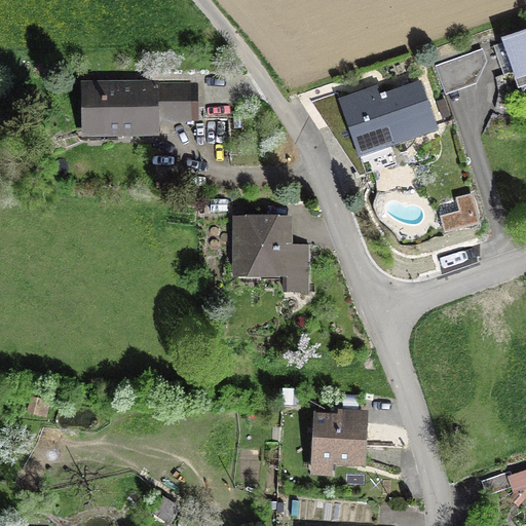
[(525,32),(500,41),(518,90),(525,87),(525,32)]
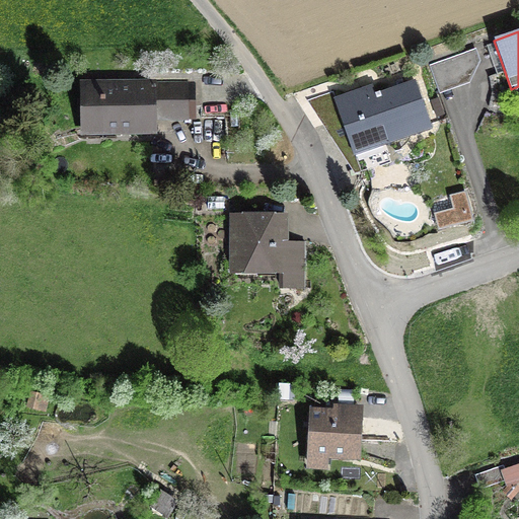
[(429,65),(440,94),(470,84),(482,61),(476,49),(429,65)]
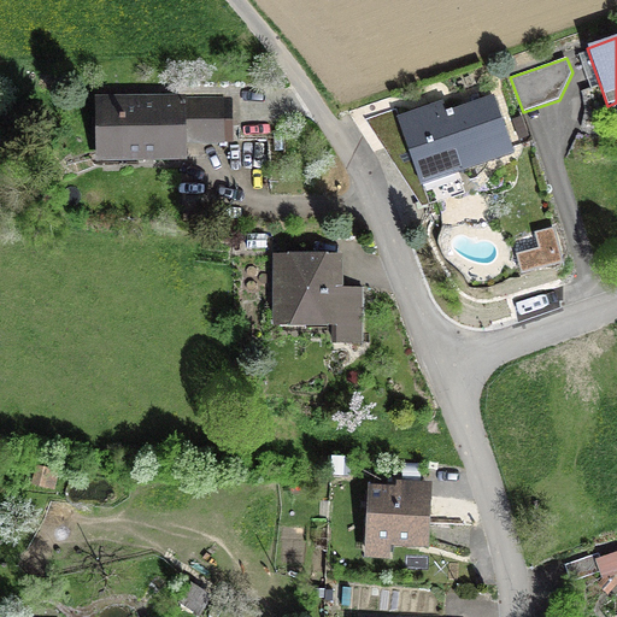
[(444,100),(397,117),(428,206),(469,192),(462,171),(515,153),(493,94),(447,111),(444,100)]
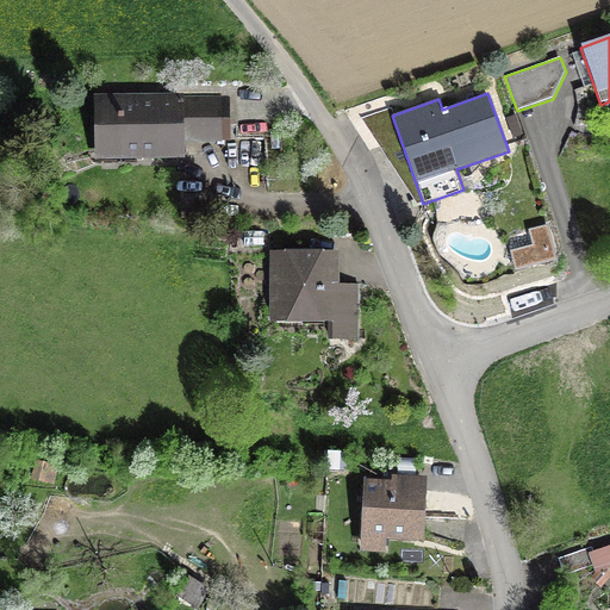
[(185,161),(185,142),(230,141),(230,95),(94,97),(94,162),(101,162),(101,168),(136,168),(136,161),(185,161)]
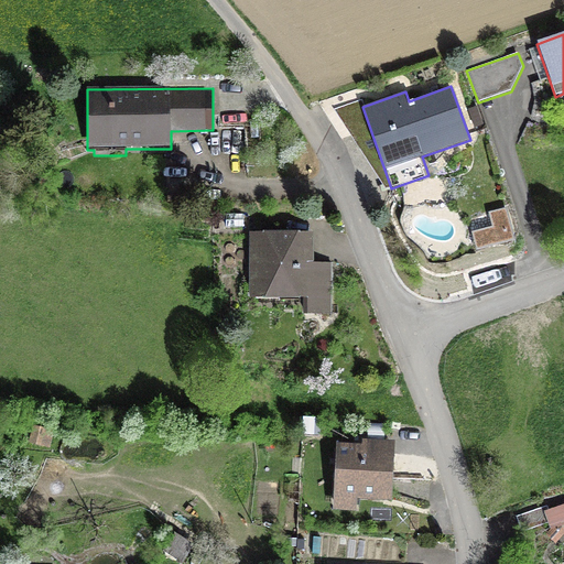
[(492,227),(472,232),(476,251),(516,241),(507,208),(488,214),(492,227)]
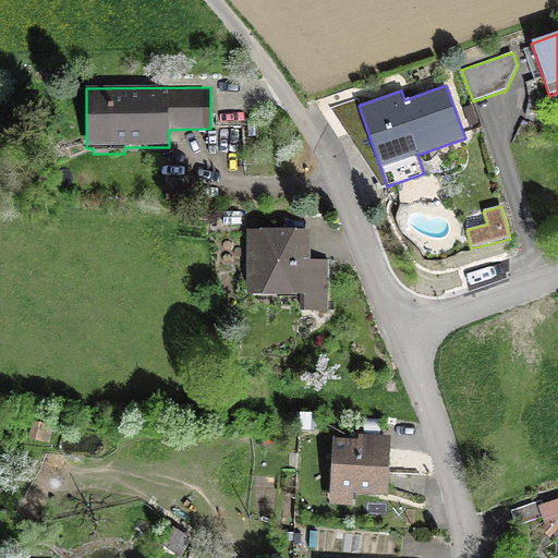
[(242,225),(242,211),(223,211),(223,226),(242,225)]
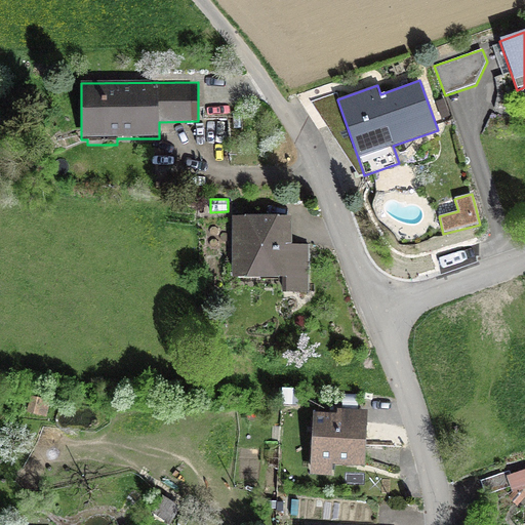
[(292,245),(292,216),(231,216),(232,279),(286,279),(286,293),(309,293),(309,245),(292,245)]
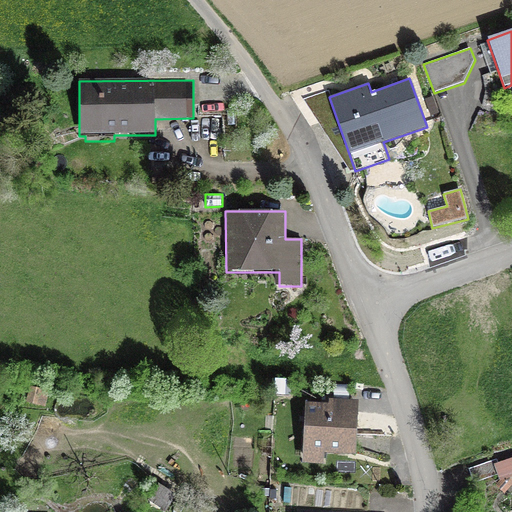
[(290,396),(292,380),(276,378),(274,395),(290,396)]
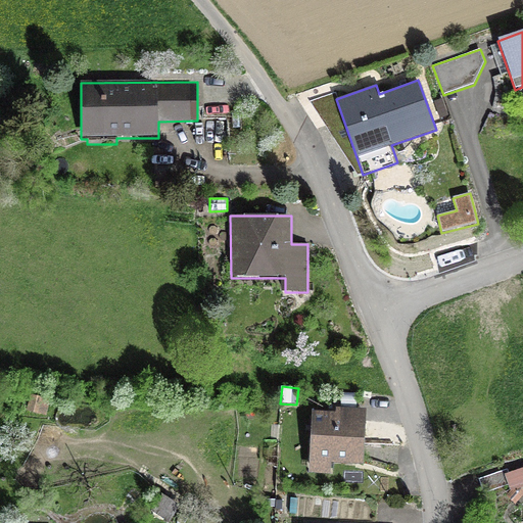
[(33,413),(47,416),(49,403),(35,401),(33,413)]
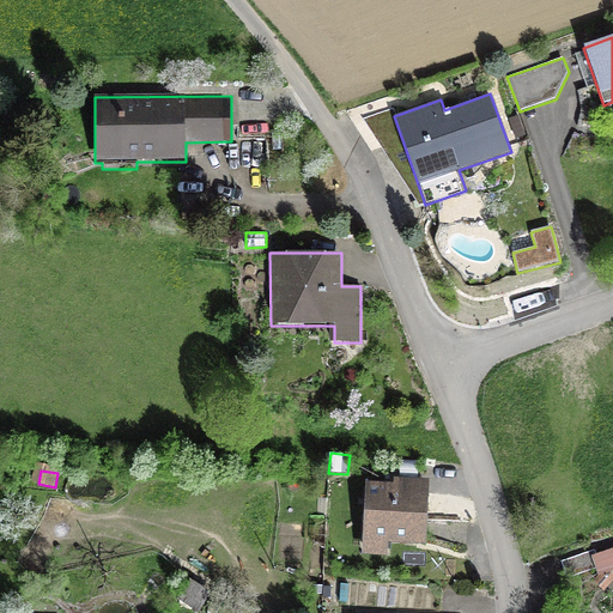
[(390,545),(425,547),(430,480),(394,478),(394,484),(366,483),(362,556),(390,557),(390,545)]
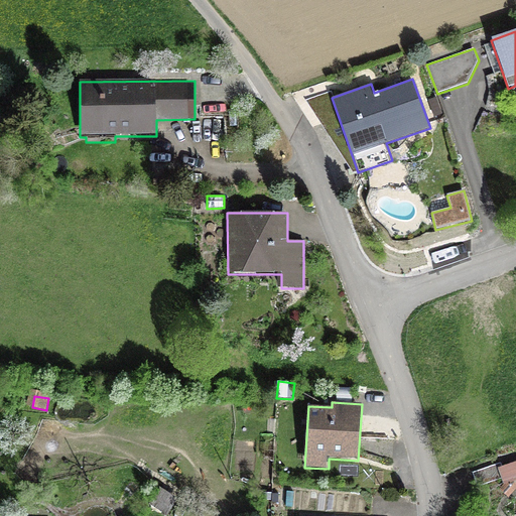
[(515,462),(504,467),(502,461),(472,472),(477,487),(501,478),(504,486),(515,481),(515,462)]
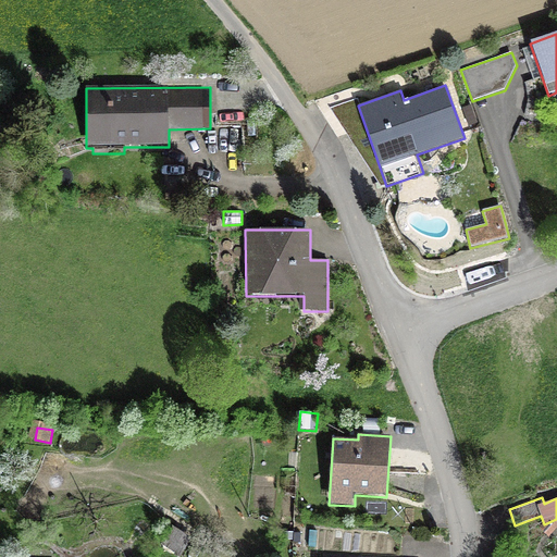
[(181,556),(193,534),(173,525),(162,548),(180,556),(181,556)]
